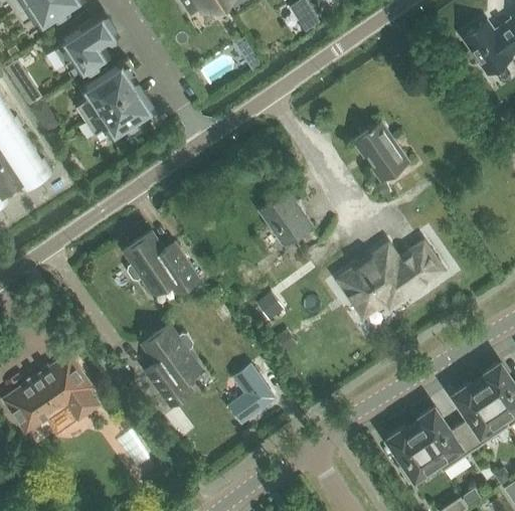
[(5,0),(13,11),(30,0),(5,0)]
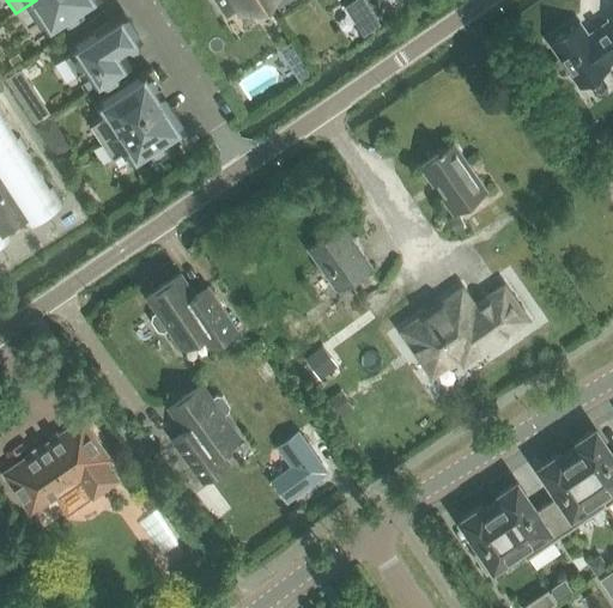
[(80,13),(97,2),(95,0),(36,0),(16,13),(26,31),(41,22),(49,34),(64,24),(67,30),(84,19),(80,13)]
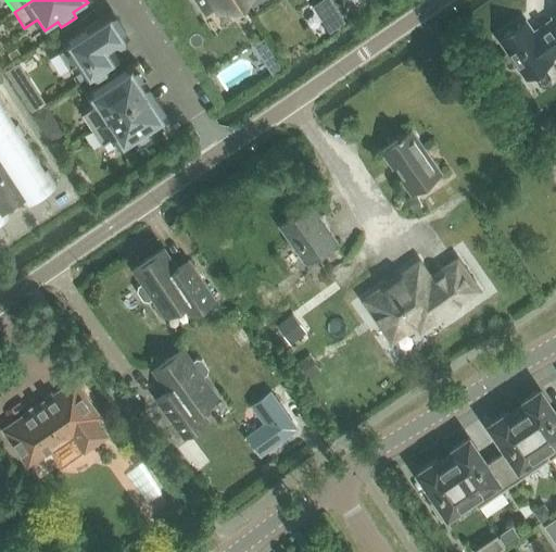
[(192,0),(205,20),(216,12),(235,0),(192,0)]
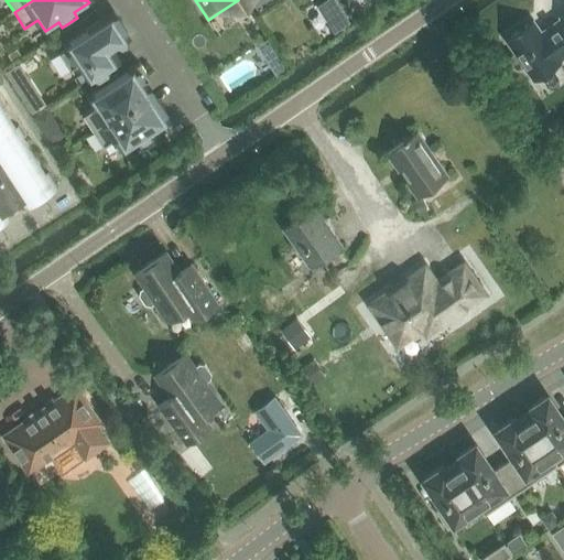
[(333,0),(332,0),(318,9),(334,34),(349,24),(333,0)]
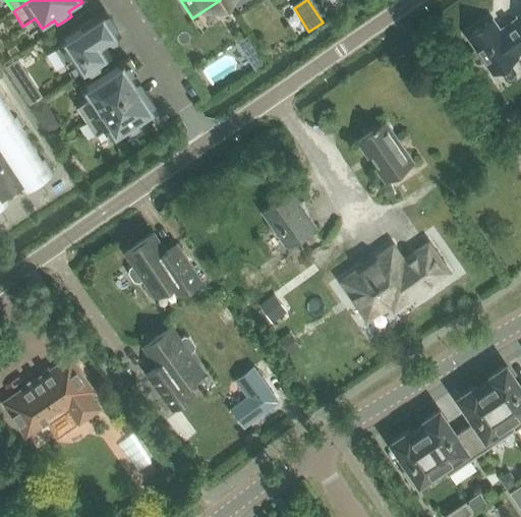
[(61,43),(63,46),(55,51),(65,67),(73,61),(83,76),(109,59),(101,48),(118,37),(104,15),(61,43)]
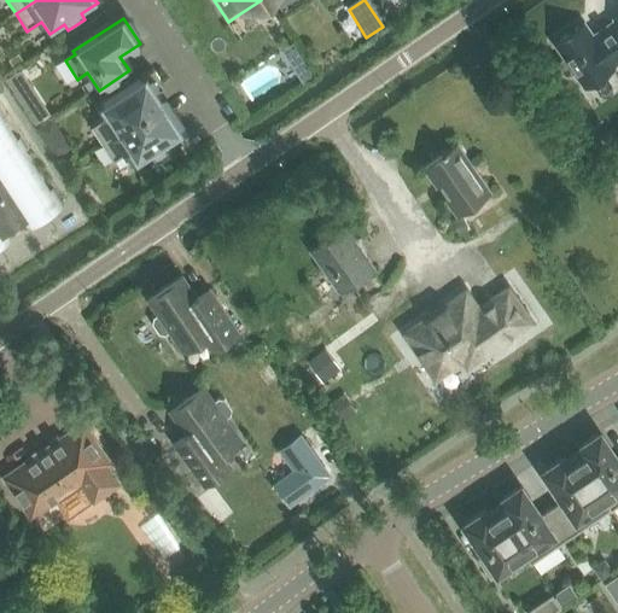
[(617,18),(614,22),(616,24),(593,40),(584,27),(555,46),(565,62),(561,64),(560,69),(565,77),(570,77),(575,75),(584,89),(613,70),(612,69),(617,64),(617,18)]
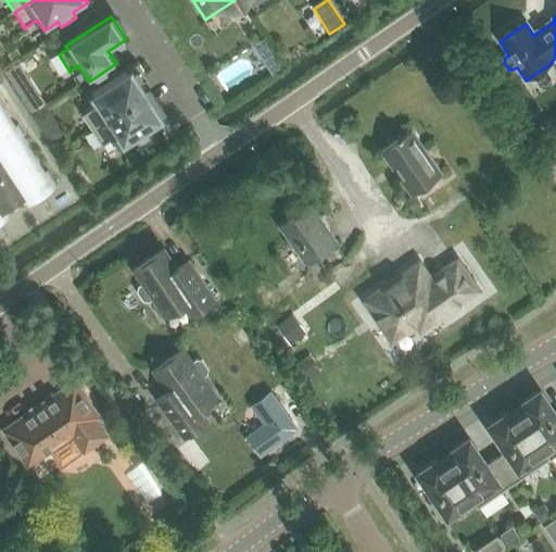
[(276,76),(282,71),(263,42),(252,49),(272,78),(273,78),(276,76)]
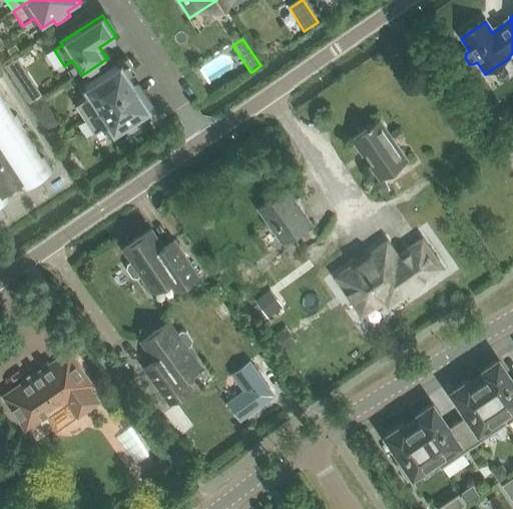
[(15,47),(7,52),(12,58),(19,53),(15,47)]
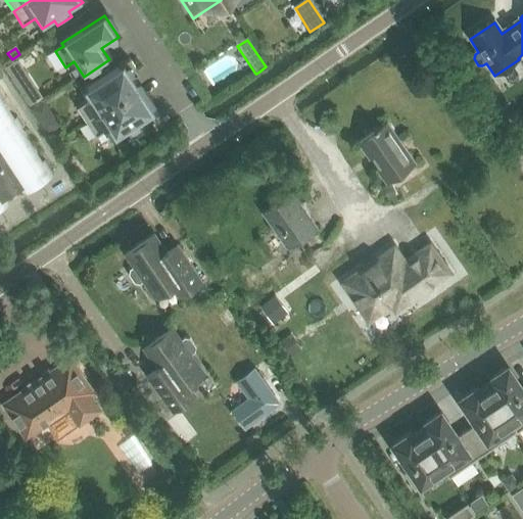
[(89,101),(77,109),(87,124),(140,89),(134,80),(139,77),(129,61),(115,69),(109,74),(106,69),(96,76),(99,80),(83,91),(89,101)]
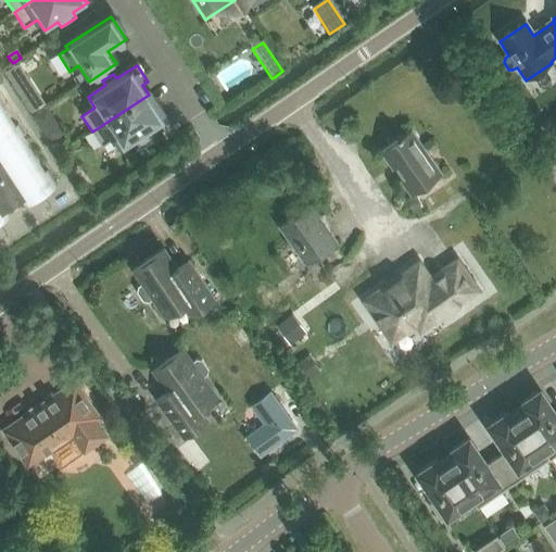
[(45,105),(37,92),(24,101),(32,114),(45,105)]
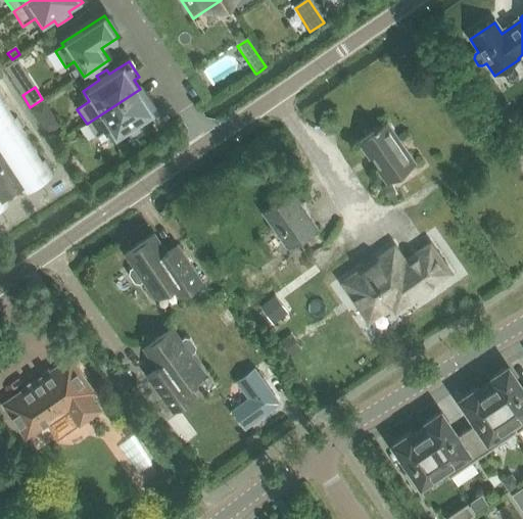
[(140,89),(87,124),(96,138),(105,132),(113,145),(129,135),(131,138),(144,128),(141,124),(155,114),(155,113),(140,89)]
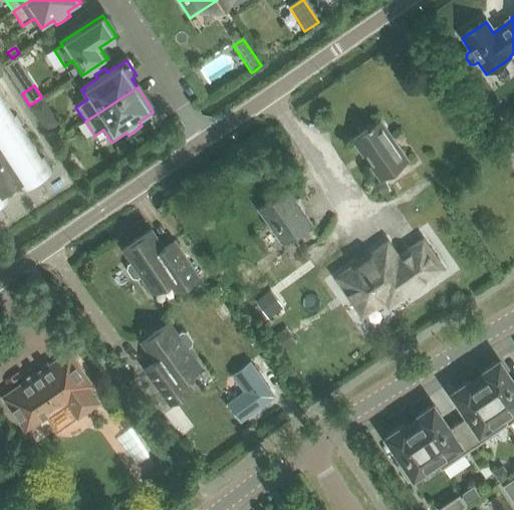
[(0,202),(51,169),(44,159),(41,161),(20,129),(23,126),(17,116),(14,118),(0,97),(0,202)]
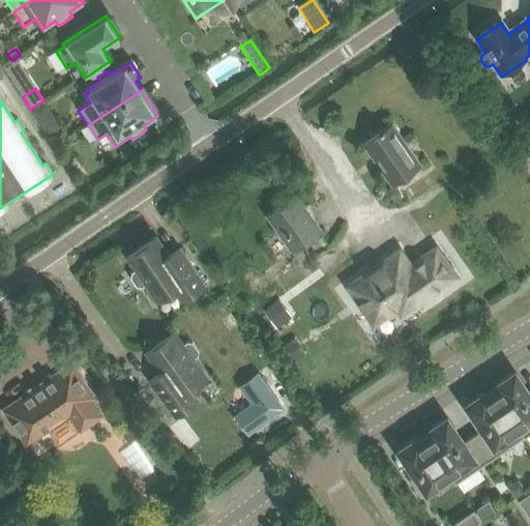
[(40,130),(50,125),(39,109),(30,114),(40,130)]
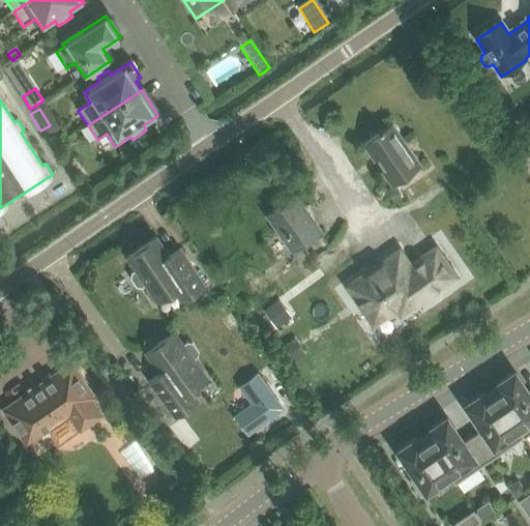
[(392,124),(389,126),(362,145),(375,164),(377,163),(384,172),(381,173),(391,187),(421,167),(392,124)]
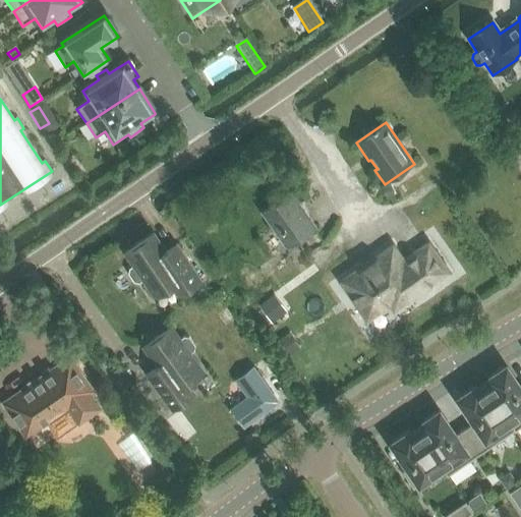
[(310,221),(303,203),(299,204),(291,192),(261,214),(286,249),(315,228),(310,221)]
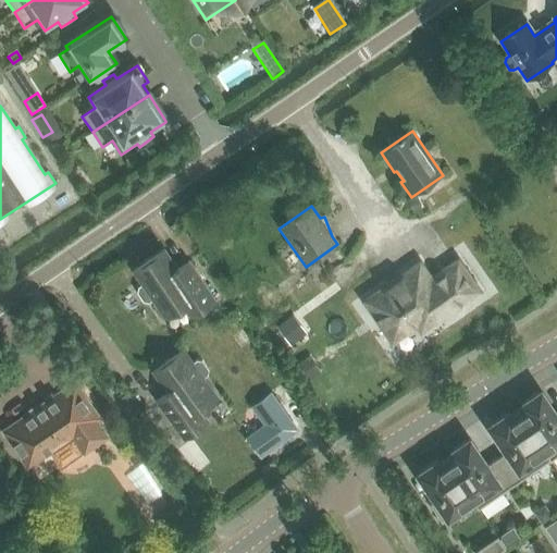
[(144,286),(139,290),(138,295),(144,303),(149,304),(153,302),(165,320),(183,308),(189,319),(215,302),(189,263),(188,265),(192,269),(183,275),(181,273),(176,271),(163,252),(134,272),(144,286)]
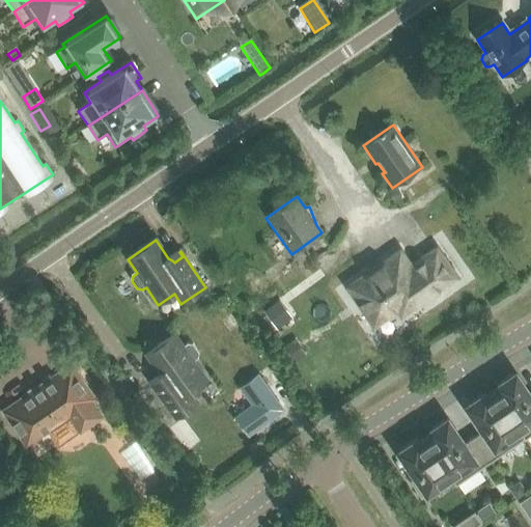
[(372,324),(395,307),(402,316),(455,279),(436,251),(411,269),(399,253),(348,289),(358,303),(356,304),(363,314),(365,313),(372,324)]
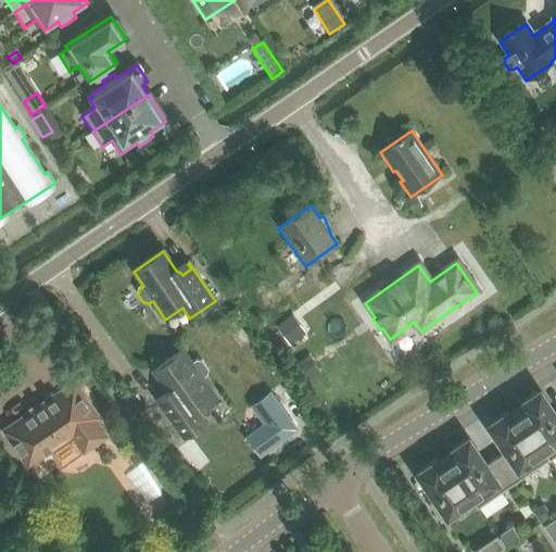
[(168,361),(152,373),(167,393),(155,401),(160,408),(184,440),(207,422),(200,411),(216,399),(202,379),(206,376),(207,371),(202,363),(197,362),(192,365),(186,358),(181,351),(168,361)]
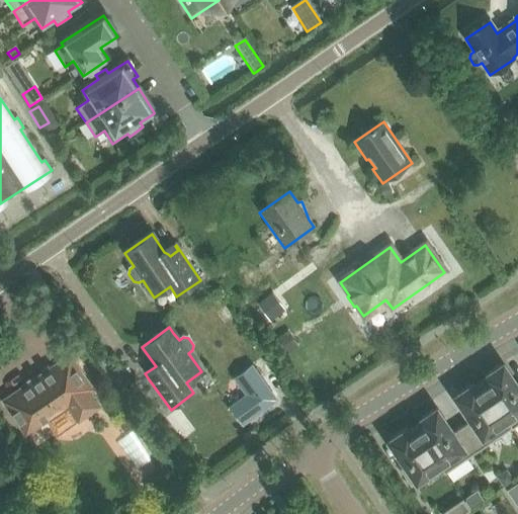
[(276,339),(286,355),(298,347),(288,332),(276,339)]
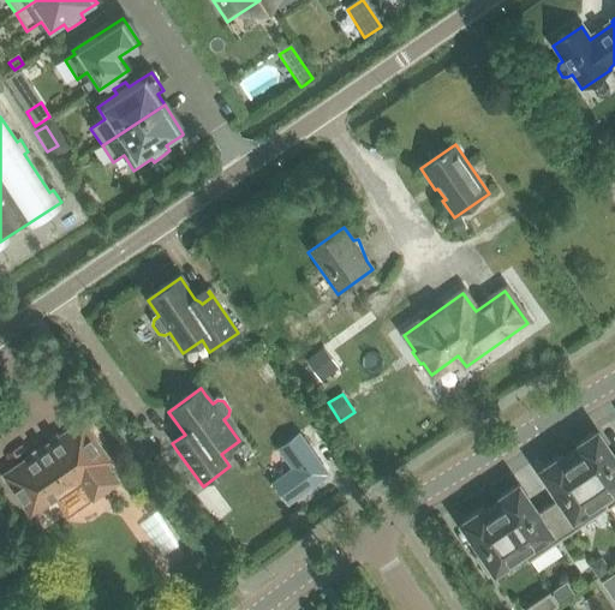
[(48,448),(5,478),(31,516),(54,501),(66,519),(94,500),(118,484),(105,466),(108,462),(82,424),(63,438),(63,437),(58,437),(49,442),(48,448)]
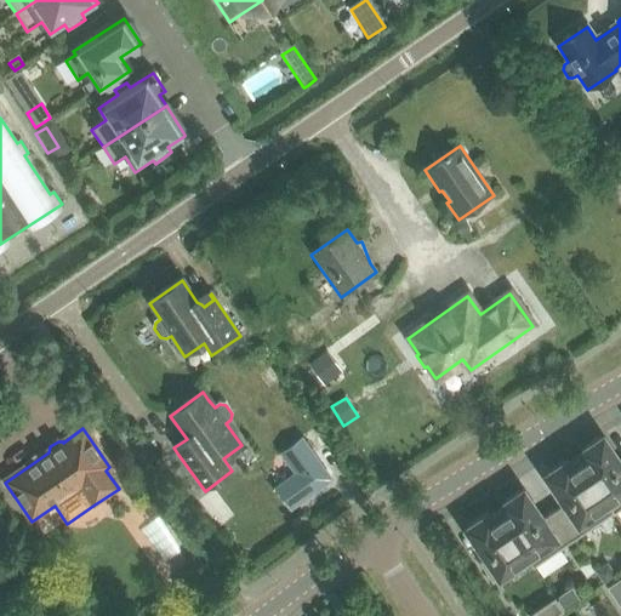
[(582,452),(585,456),(577,462),(613,515),(620,509),(620,467),(603,439),(582,452)]
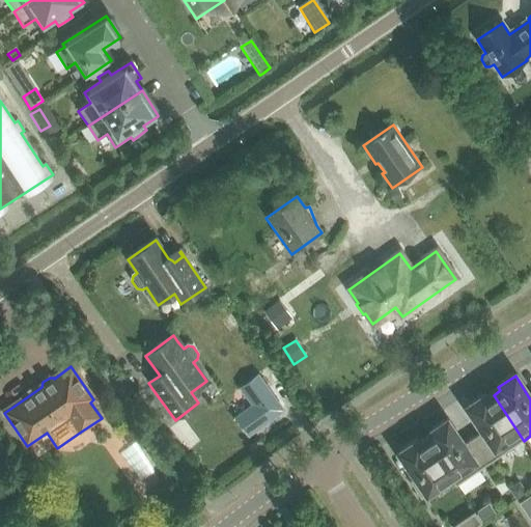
[(254,407),(236,420),(249,436),(282,412),(257,378),(242,389),(254,407)]
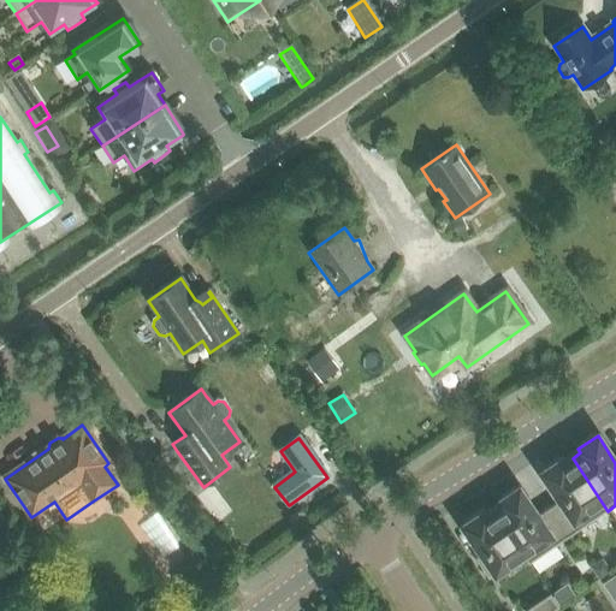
[(543,473),(561,500),(549,509),(569,538),(608,511),(573,458),(564,463),(562,460),(543,473)]
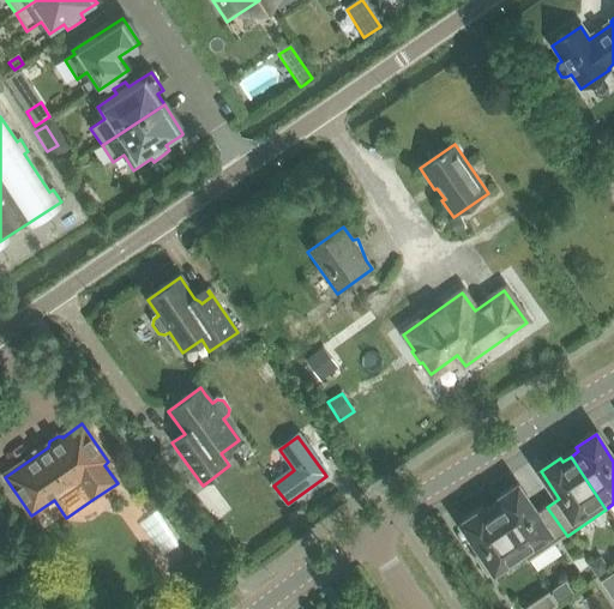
[(498,501),(500,504),(492,510),(528,562),(567,536),(547,507),(536,516),(517,488),(498,501)]
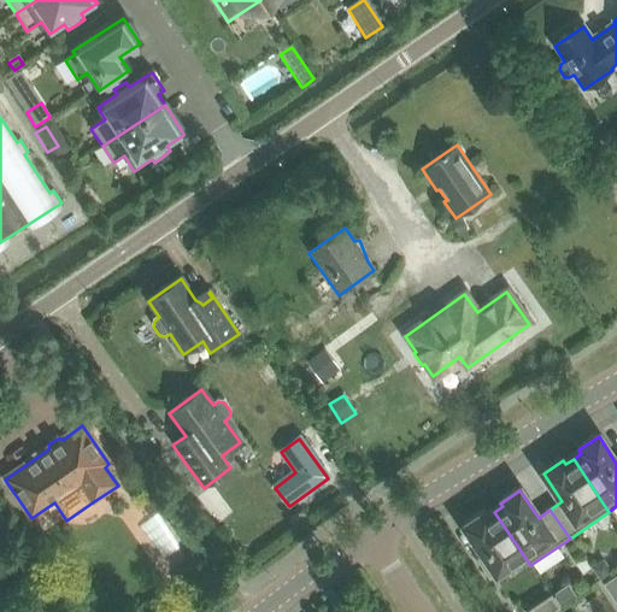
[(523,557),(529,566),(530,565),(494,512),(487,517),(485,513),(464,527),(483,554),(476,559),(489,580),(523,557)]
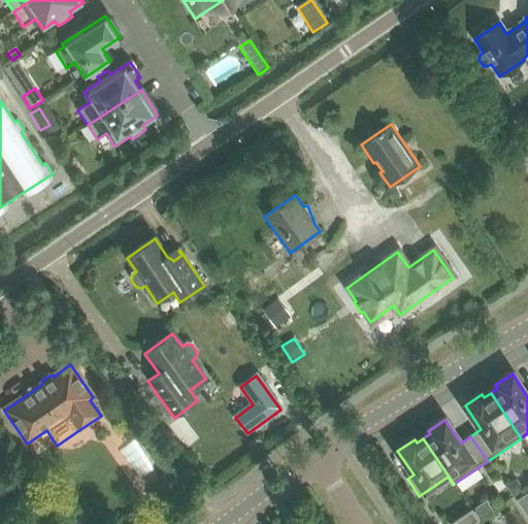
[(174,480),(161,489),(172,503),(185,494),(174,480)]
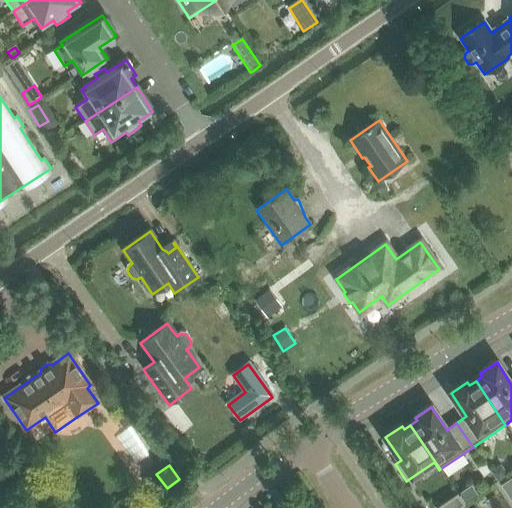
[(477,470),(484,479),(491,474),(491,473),(485,465),(477,470)]
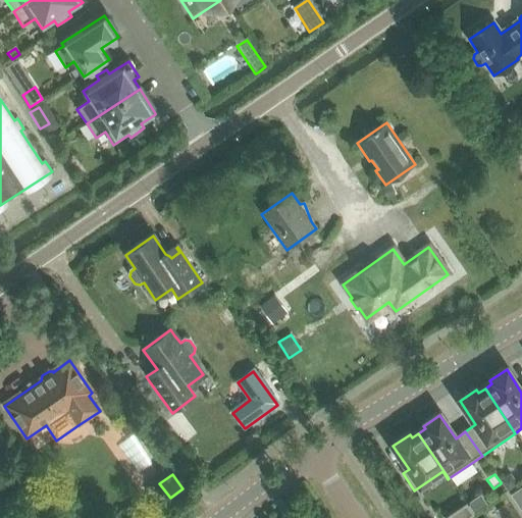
[(508,477),(501,482),(501,483),(507,493),(517,485),(512,477),(508,477)]
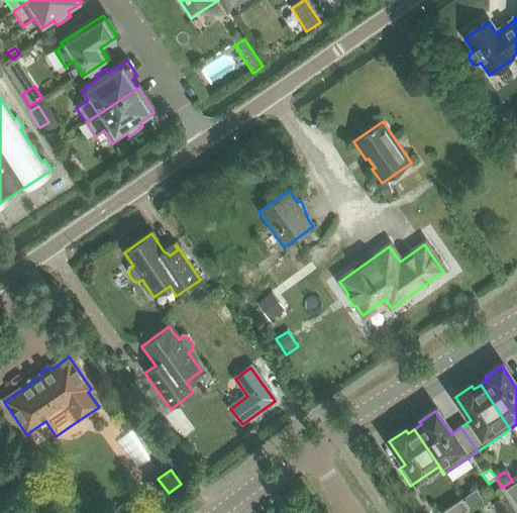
[(468,512),(470,511),(461,500),(443,512),(468,512)]
